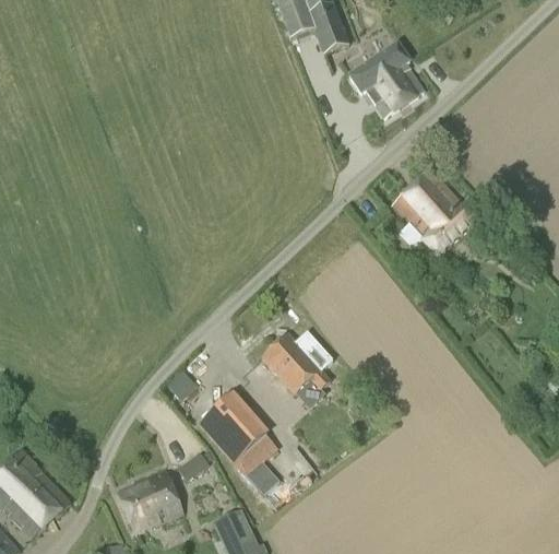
[(323,55),(349,45),(332,0),(275,0),(289,38),(313,30),(323,55)]
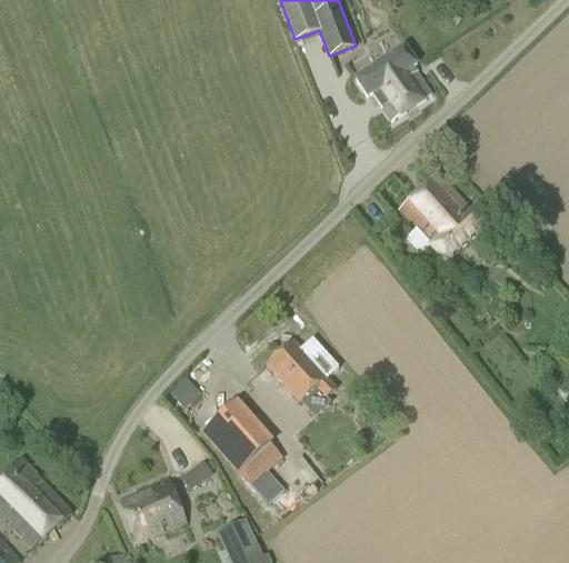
[(421,98),(430,92),(412,66),(417,62),(405,44),(356,77),(368,94),(372,91),(390,119),(400,112),(401,113),(421,99),(421,98)]
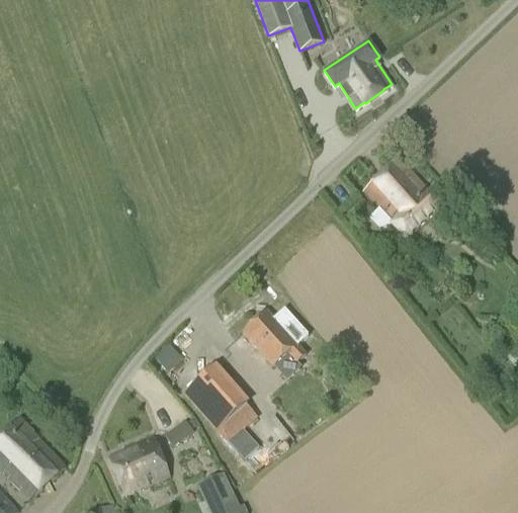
[(364,189),(377,204),(367,214),(382,230),(393,221),(394,222),(392,224),(405,237),(443,201),(431,188),(428,190),(400,158),(364,189)]
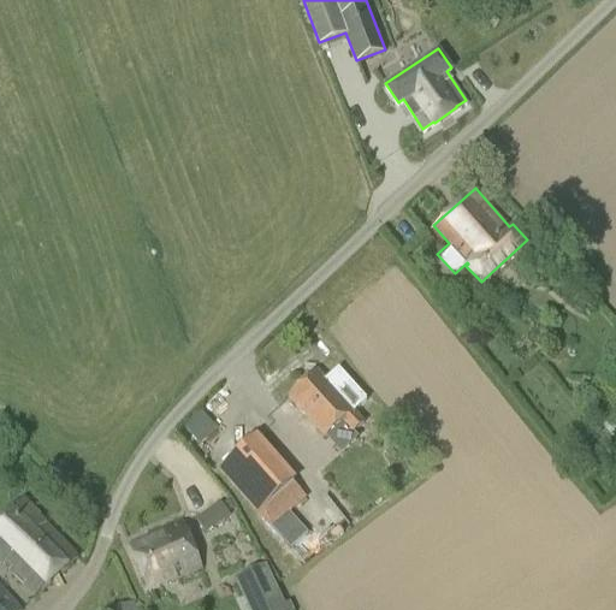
[(353,428),(363,419),(318,368),(290,394),(324,432),(342,416),(353,428)]
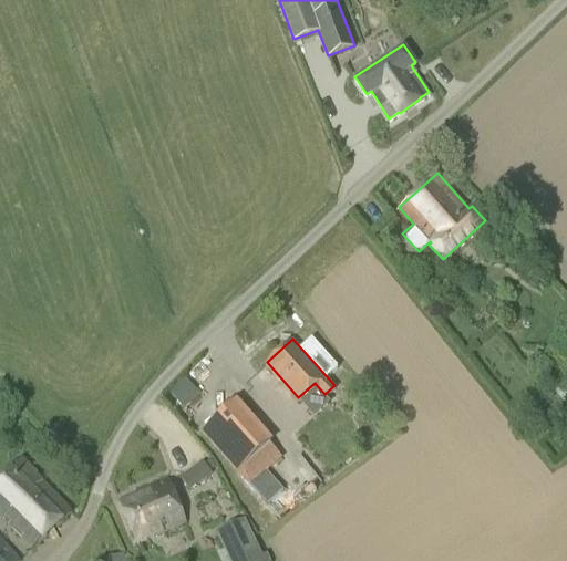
[(566,375),(566,374),(553,385),(566,402),(566,375)]
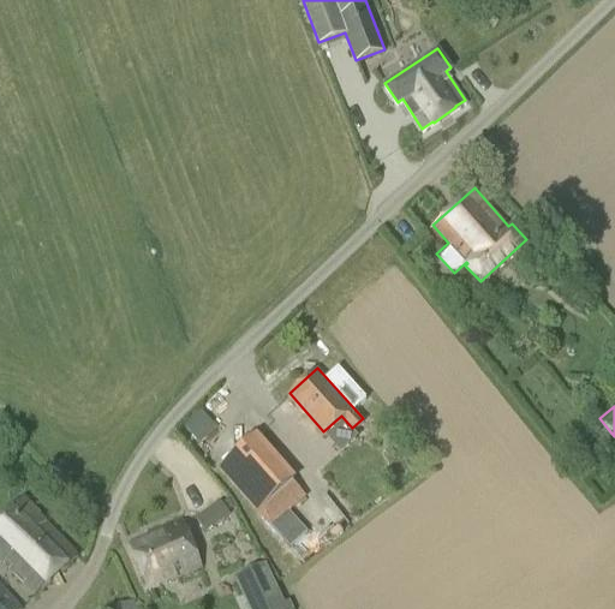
[(294,475),(256,431),(219,464),(270,524),(290,508),(306,493),(292,477),(294,475)]
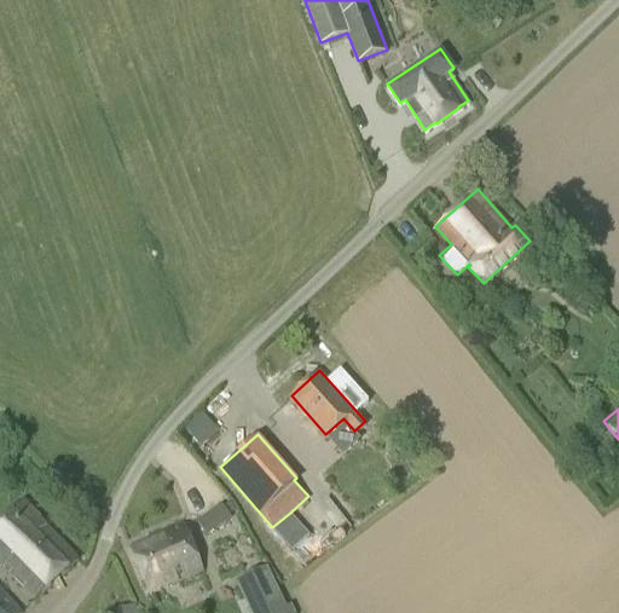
[(0,560),(33,596),(76,556),(22,497),(0,518),(0,560)]
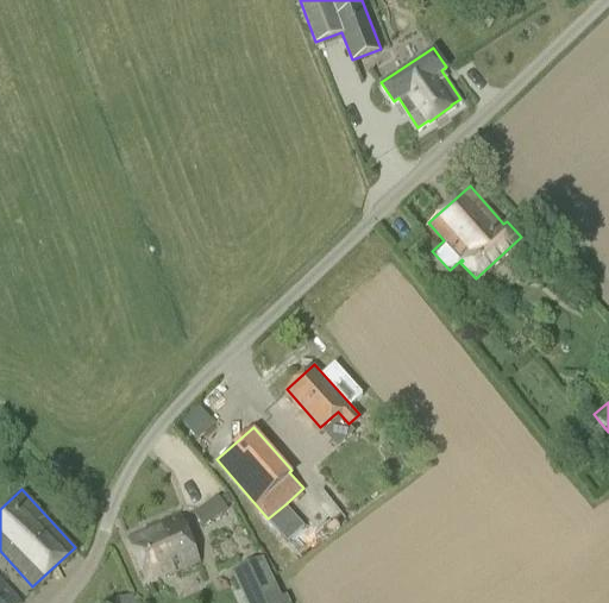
[(220,489),(193,508),(203,522),(230,503),(227,501),(233,497),(226,489),(223,492),(220,489)]
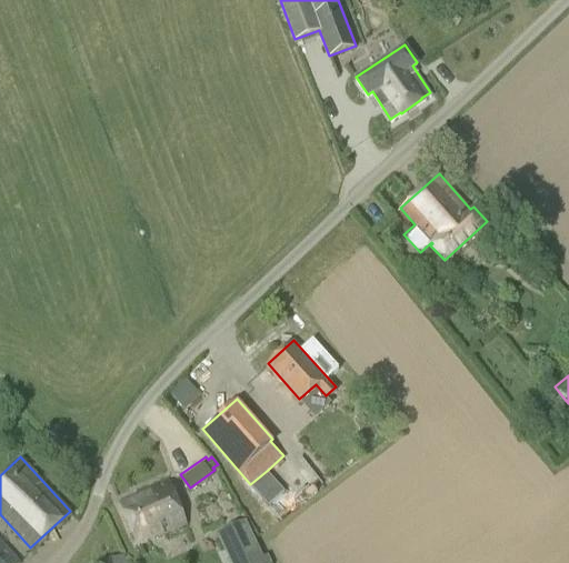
[(268,470),(250,484),(267,503),(283,488),(268,470)]
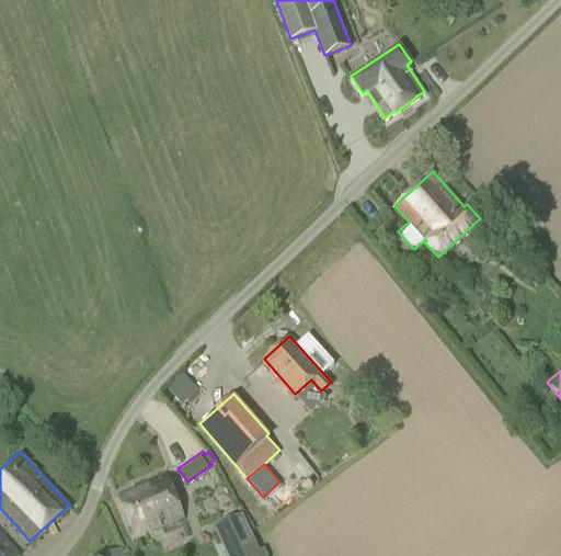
[(137,534),(182,514),(164,475),(119,494),(137,534)]
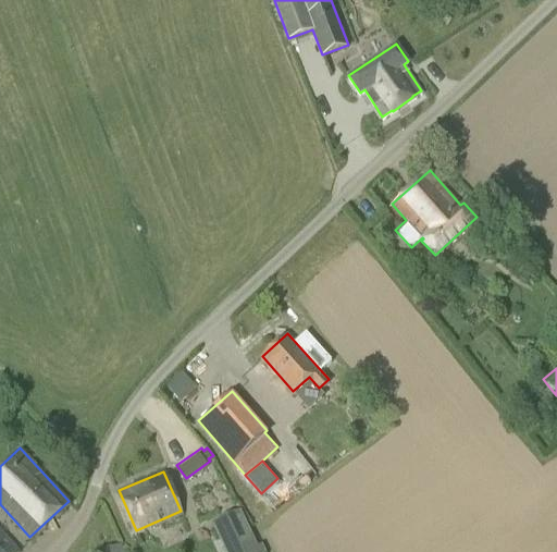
[(258,551),(252,540),(259,537),(254,526),(248,529),(237,508),(215,519),(231,551),(258,551)]
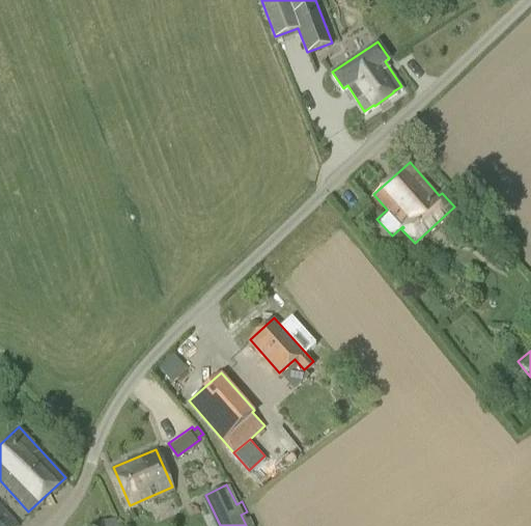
[(0,525),(15,525),(20,522),(0,499),(0,525)]
